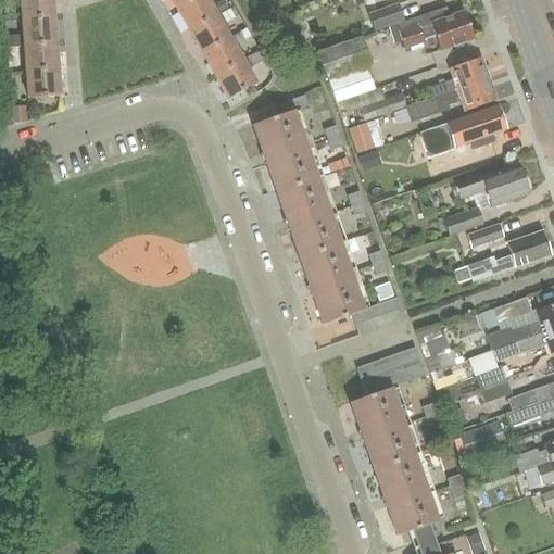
[(22,0),(24,20),(57,16),(54,0),(22,0)]
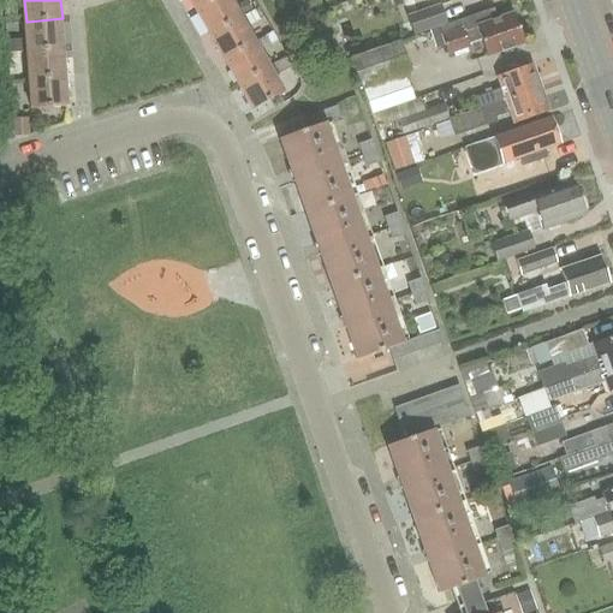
[(212,0),(197,9),(212,34),(243,16),(233,0),(212,0)]
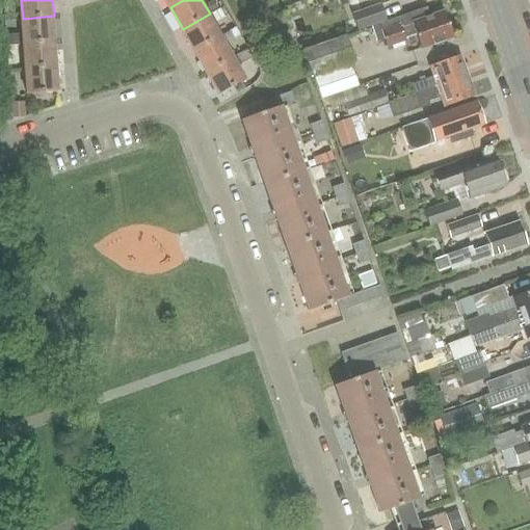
[(213,0),(208,3),(213,12),(220,7),(216,0),(213,0)]
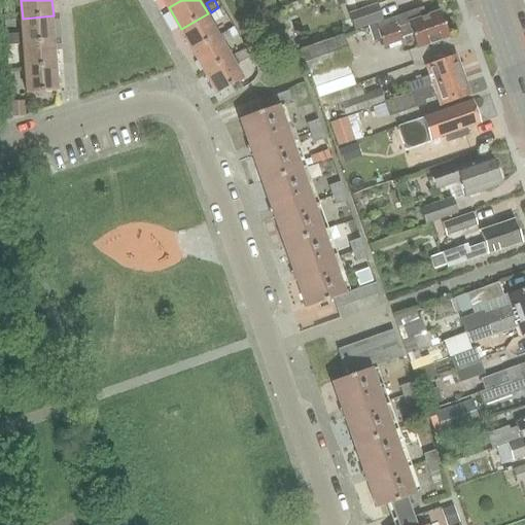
[(379,2),(350,12),(356,29),(385,19),(379,2)]
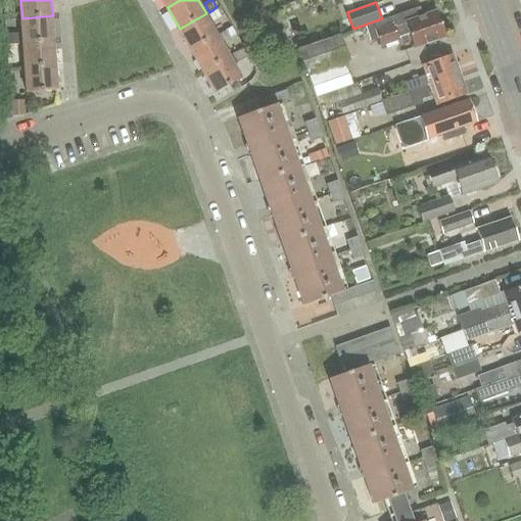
[(218,7),(209,12),(215,20),(223,15),(218,7)]
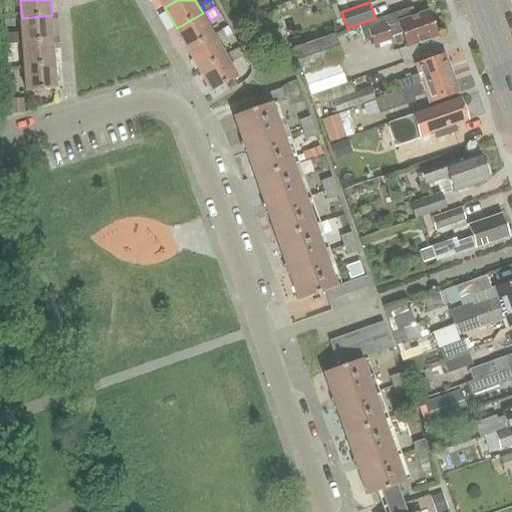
[(431,9),(417,14),(414,7),(361,25),(366,39),(373,37),(376,44),(396,38),(395,36),(404,33),(408,46),(440,35),(431,9)]
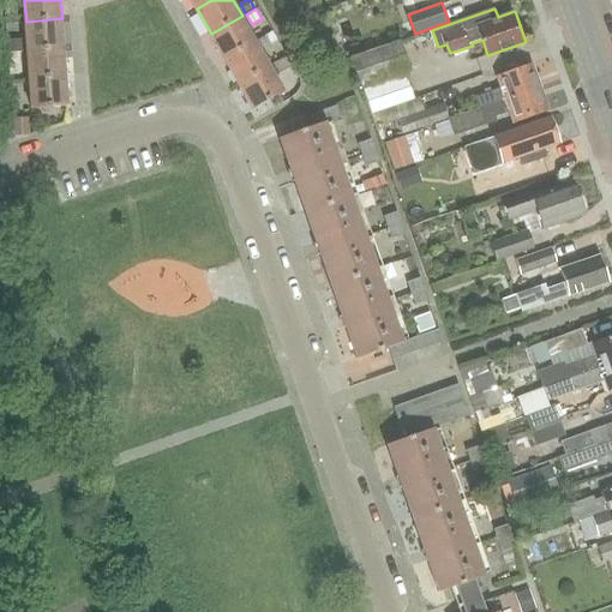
[(243,16),(211,34),(226,59),(257,40),(253,34),(243,16)]
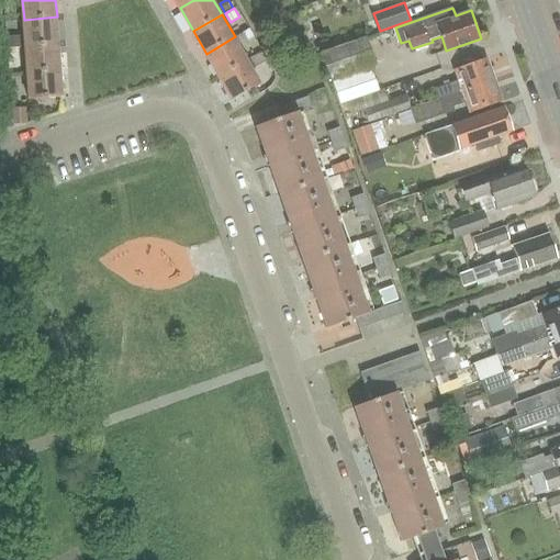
[(26,45),(59,43),(57,17),(24,20),(25,34),(26,45)]
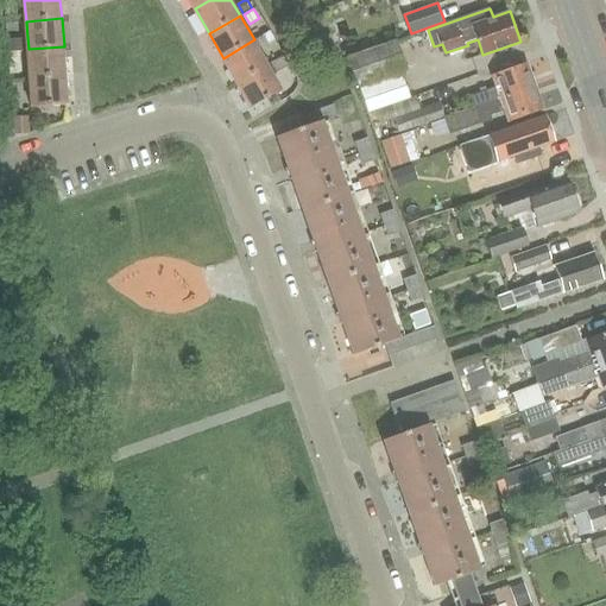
[(272,30),(254,39),(259,48),(277,38),(272,30)]
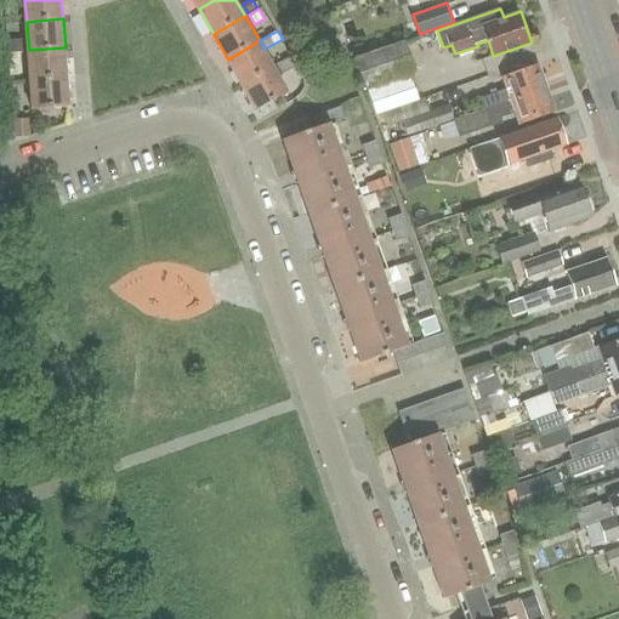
[(28,38),(7,39),(9,52),(29,50),(28,38)]
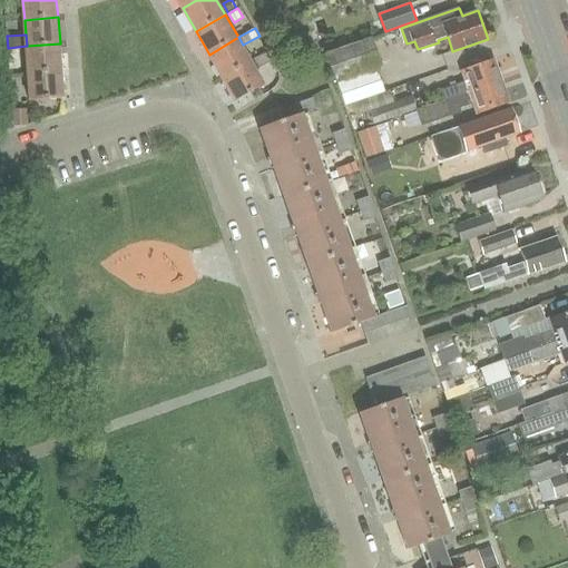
[(238,37),(209,55),(223,77),(252,60),(243,45),(238,37)]
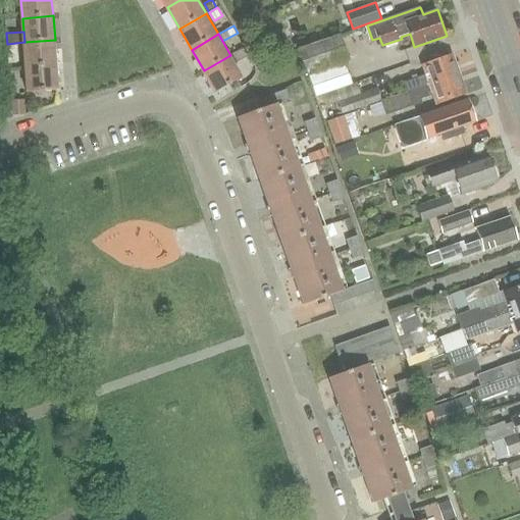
[(342,35),(301,49),(308,71),(349,57),(342,35)]
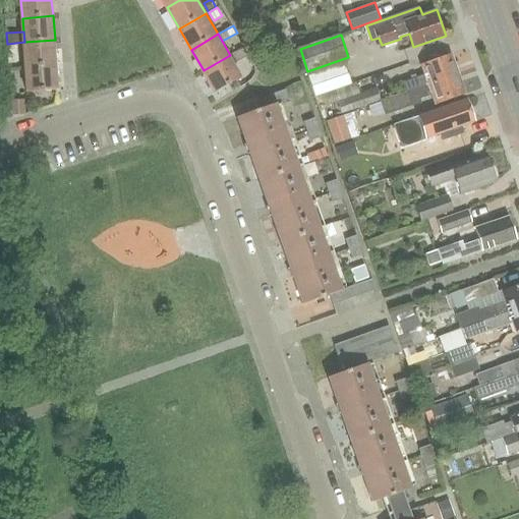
[(26,66),(57,64),(55,40),(24,42),(26,66)]
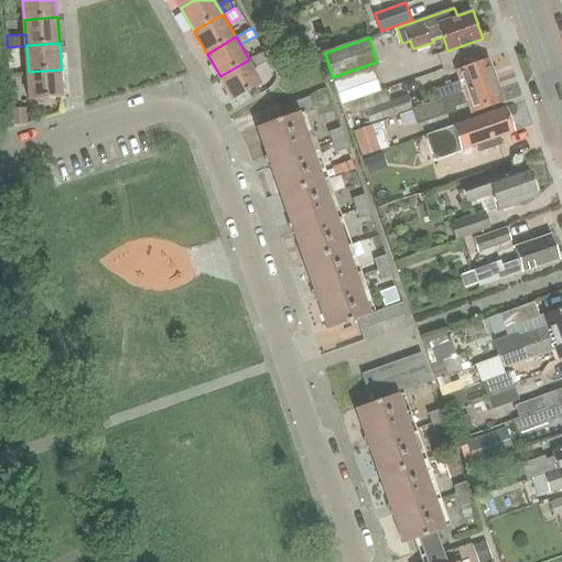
[(265,52),(252,58),(258,67),(270,60),(265,52)]
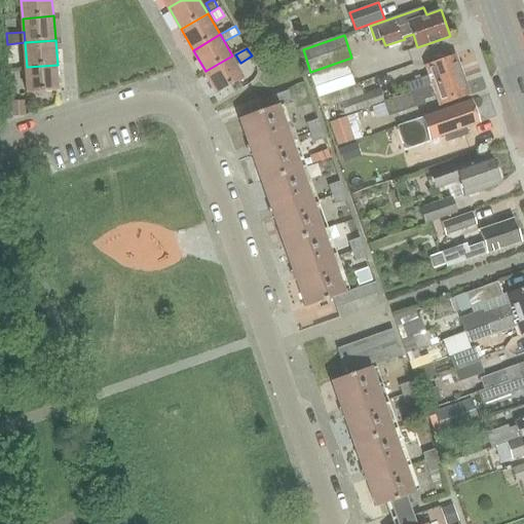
[(411,91),(462,73),(455,52),(425,63),(429,74),(408,81),(411,91)]
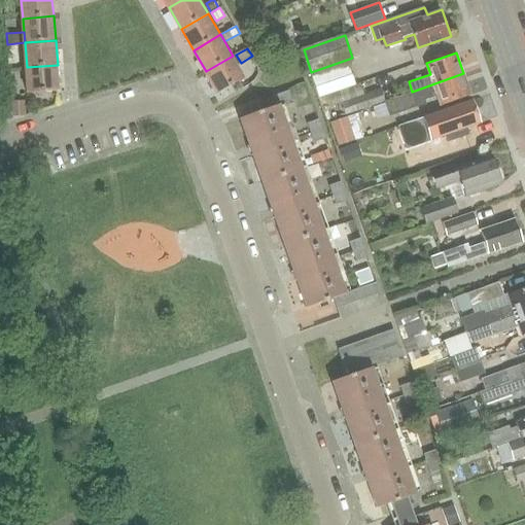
[(233,56),(206,71),(218,94),(246,77),(238,64),(233,56)]
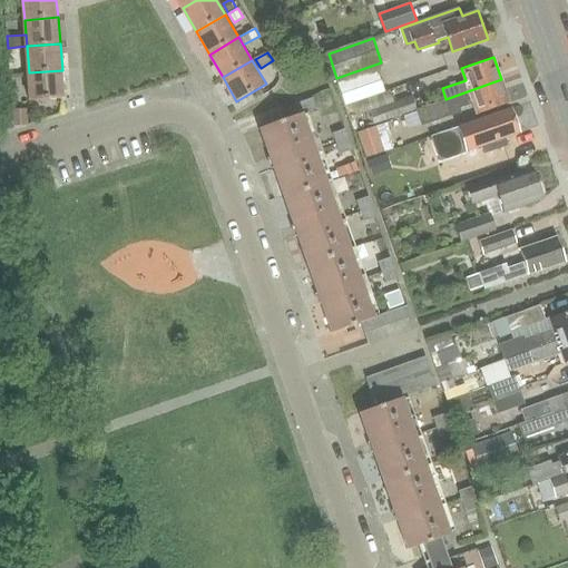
[(31,100),(64,97),(62,70),(29,72),(31,100)]
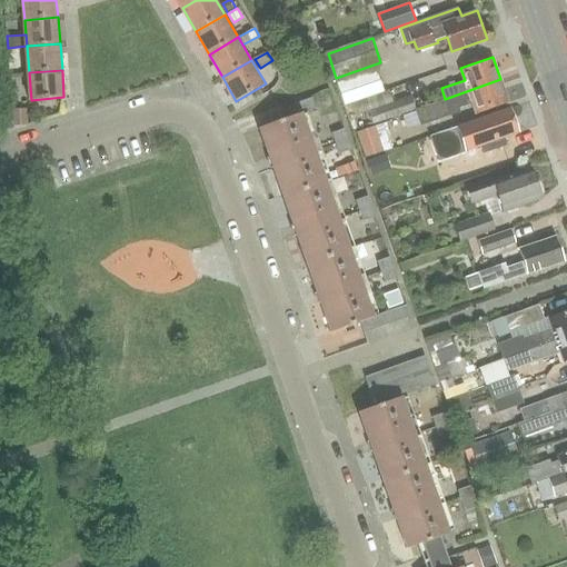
[(476,112),(508,101),(500,79),(445,99),(416,109),(421,123),(460,110),(459,106),(471,101),(476,112)]
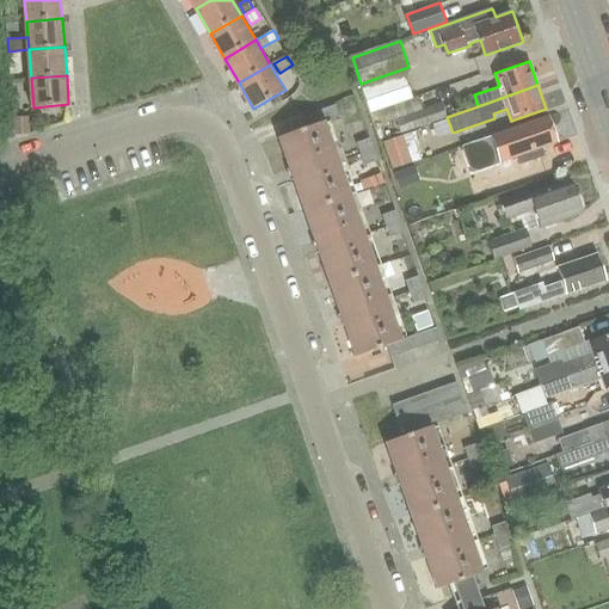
[(413,98),(379,110),(383,124),(398,118),(401,130),(447,114),(443,103),(424,109),(420,96),(413,98)]
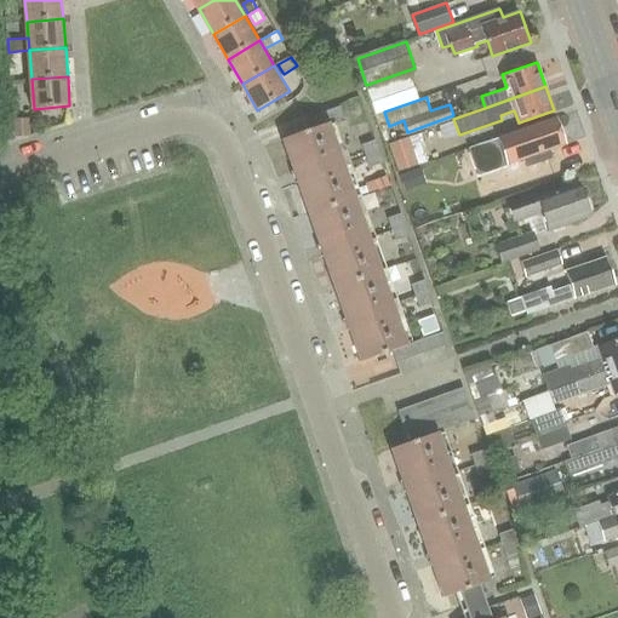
[(318,127),(282,138),(296,176),(343,159),(331,124),(347,119),(342,106),(314,116),(318,127)]
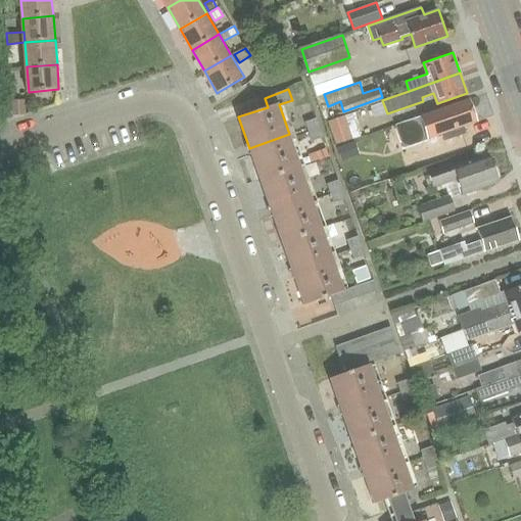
[(407,145),(427,137),(443,132),(444,135),(460,129),(459,127),(477,120),(469,98),(399,123),(407,145)]
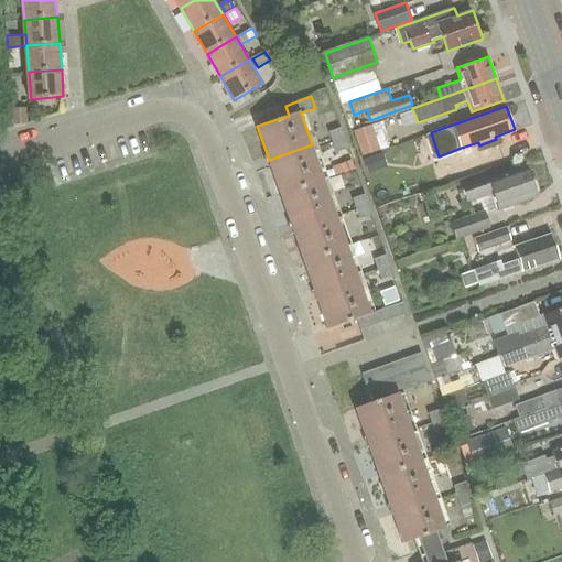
[(28,107),(13,107),(14,123),(29,122),(28,107)]
